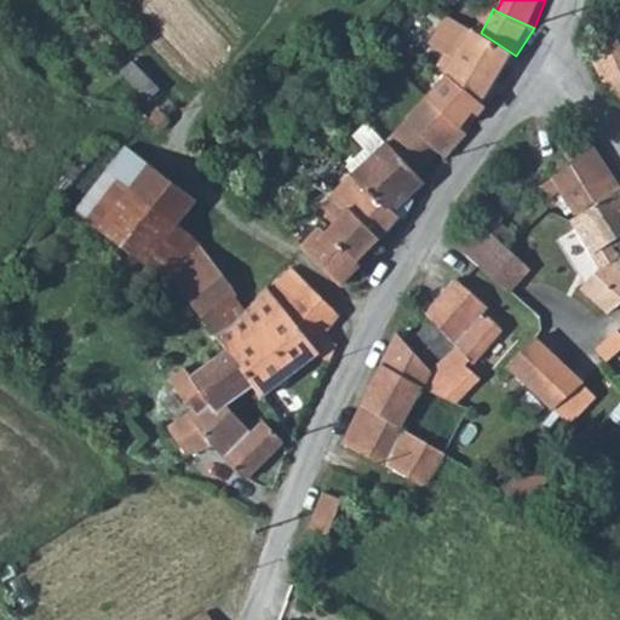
[(458,58),(465,62),(481,33),(461,19),(458,17),(440,49),(458,58)]
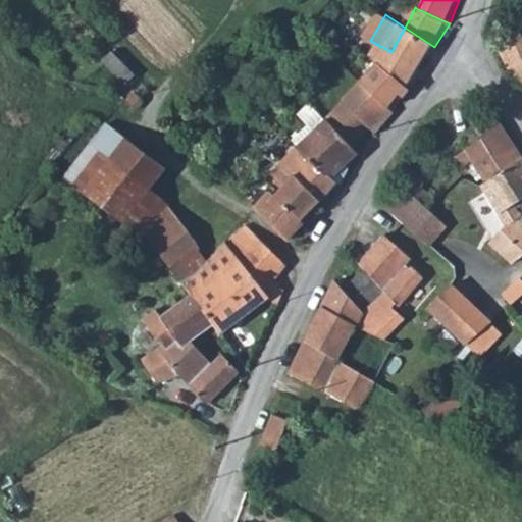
[(383,66),(407,88),(434,47),(405,28),(392,52),(394,54),(383,66)]
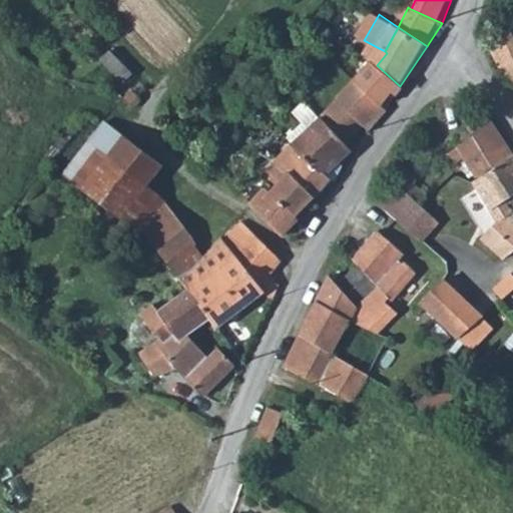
[(369,64),(374,68),(377,65),(387,53),(385,51),(379,48),(369,64)]
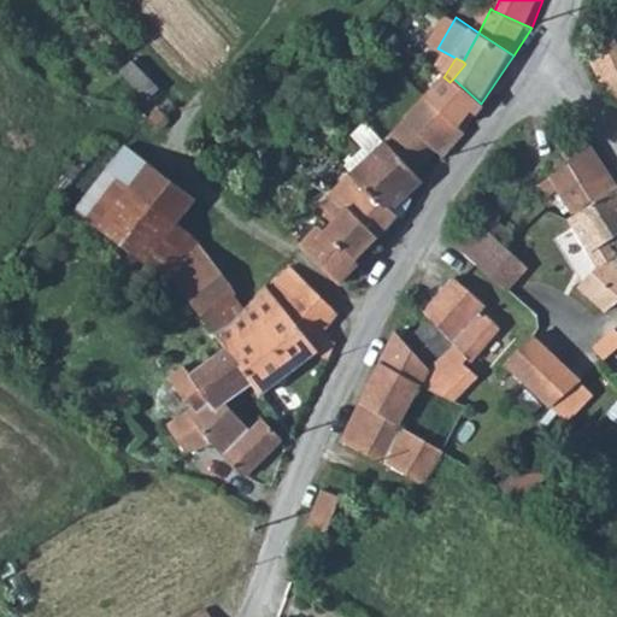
[(432,100),(462,128),(485,107),(481,104),(453,78),(450,82),(432,100)]
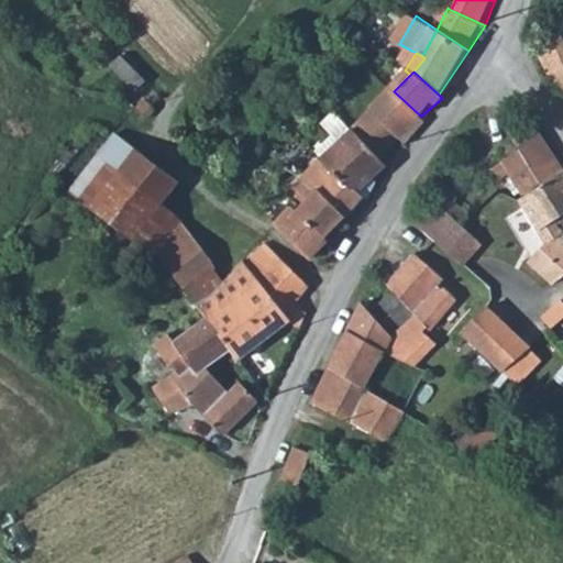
[(371,111),(373,113),(400,140),(408,145),(424,120),(421,117),(394,91),(390,89),(371,111)]
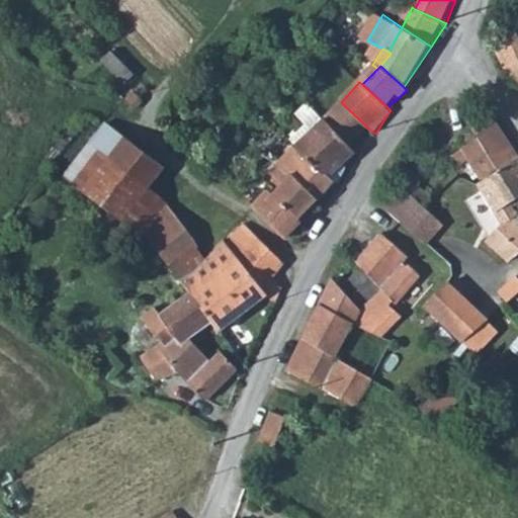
[(126,101),(136,112),(145,103),(136,93),(126,101)]
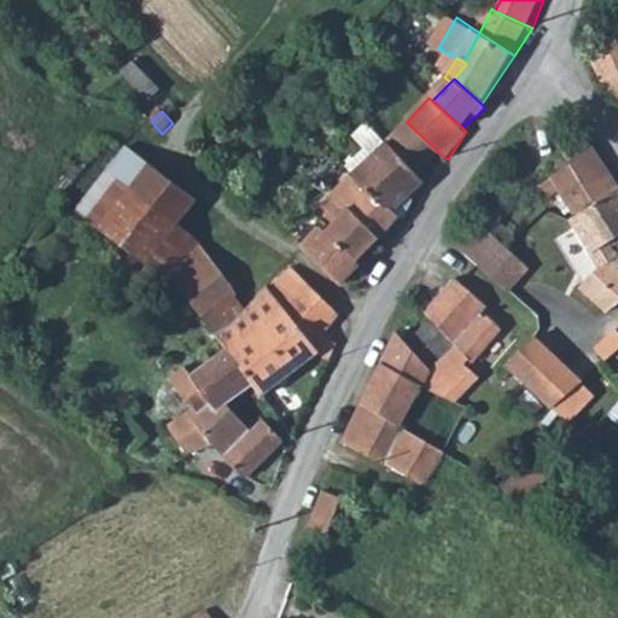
[(389,145),(419,178),(439,153),(409,124),(389,145)]
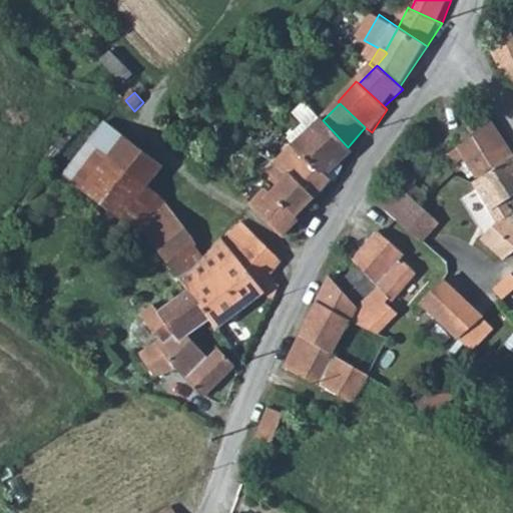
[(291,142),(297,147),(323,120),(318,114),(298,135),(294,131),(290,135),(294,140),(291,142)]
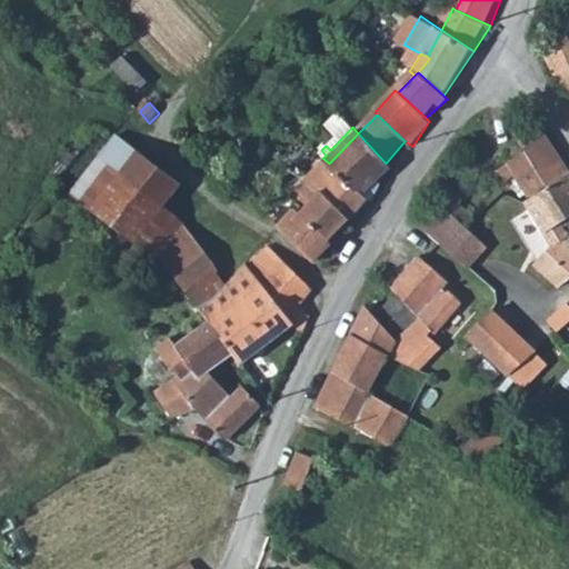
[(329,163),(365,197),(392,171),(386,163),(358,133),(329,163)]
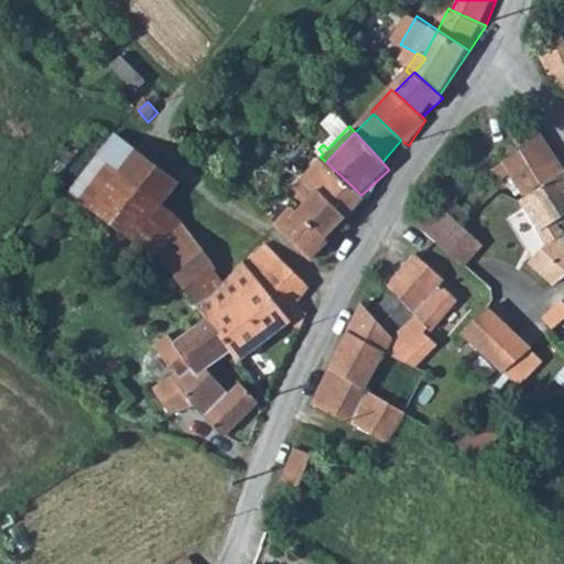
[(518,147),(520,150),(541,184),(543,183),(563,172),(563,170),(539,132),(518,147)]
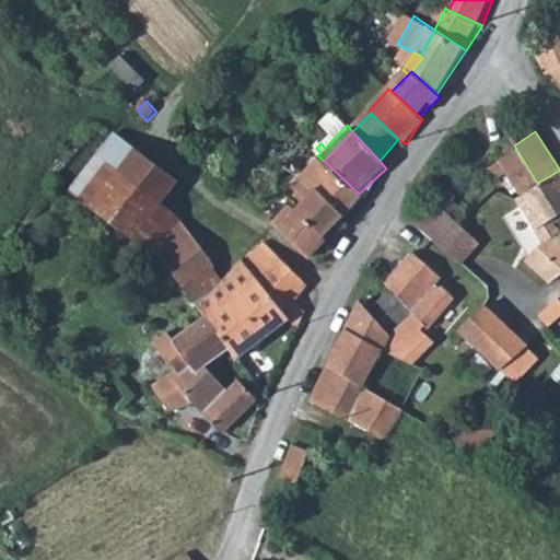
[(67,188),(159,266),(164,259),(159,254),(182,226),(162,208),(178,187),(112,132),(67,188)]
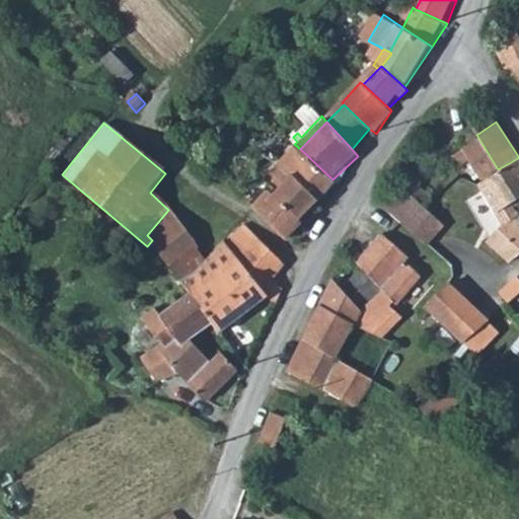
[(467,145),(454,155),(460,165),(469,160),(480,179),(498,169),(478,138),(467,145)]
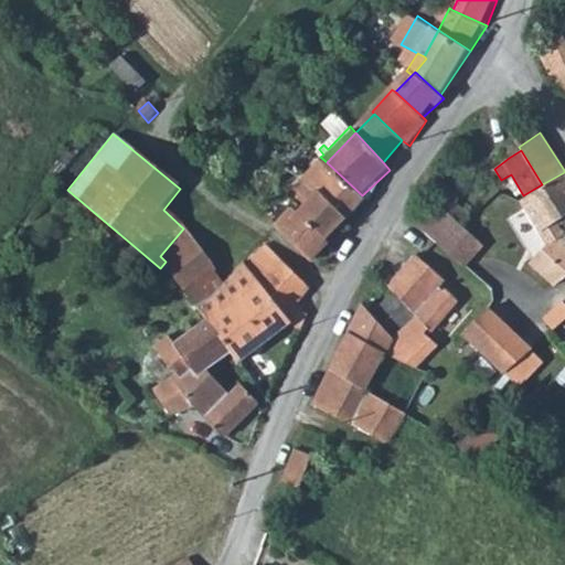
[(279,231),(316,264),(329,244),(353,221),(366,200),(362,195),(327,162),(297,195),(309,206),(301,216),(297,212),(279,231)]
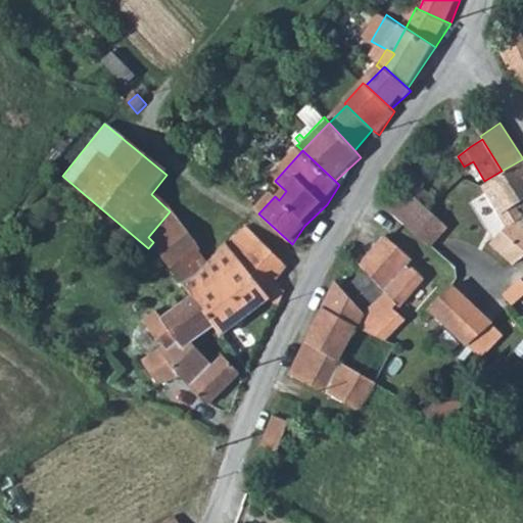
[(481,186),(506,226),(489,244),(514,264),(522,255),(522,218),(514,204),(522,198),(522,159),(504,170),(502,171),(503,173),(481,186)]
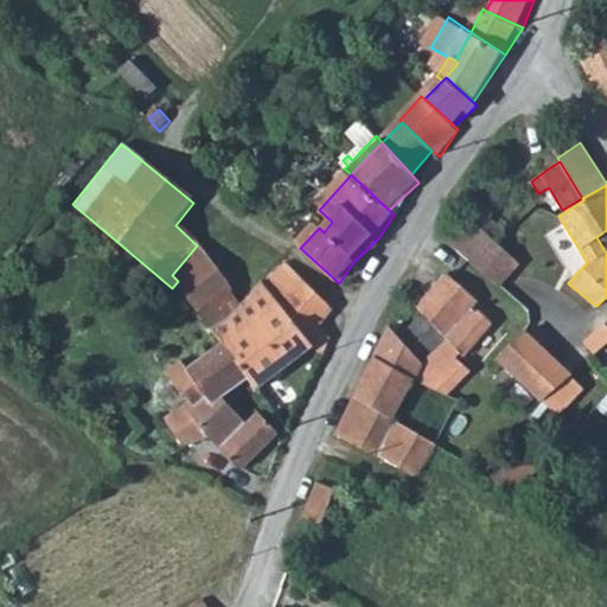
[(458,206),(475,223),(480,227),(493,213),(471,191),(458,206)]
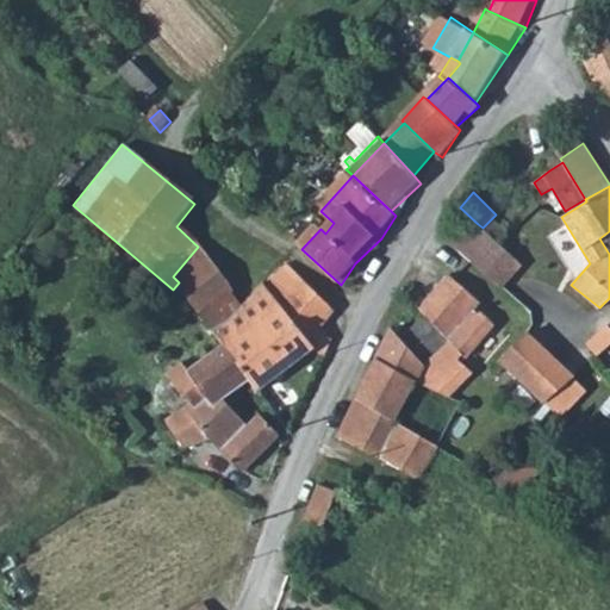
[(478,224),(455,248),(500,287),(522,265),(483,228),(478,224)]
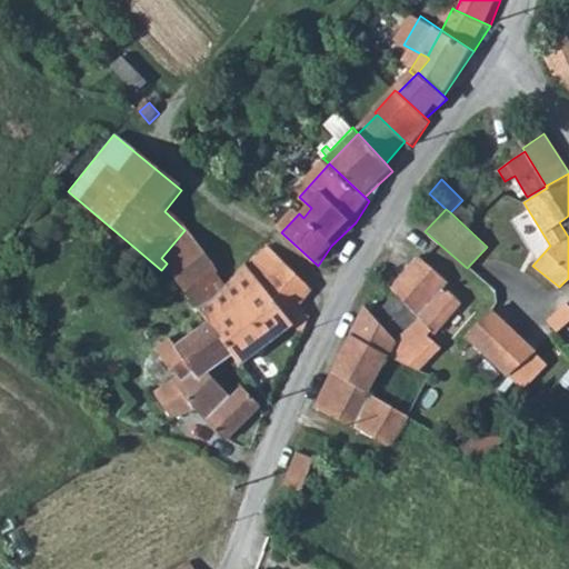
[(568,216),(559,222),(568,237),(568,216)]
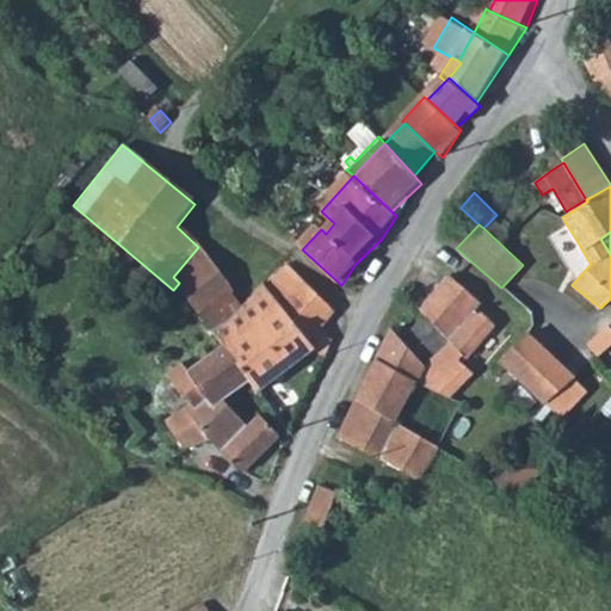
[(173,277),(179,283),(185,289),(214,264),(198,247),(173,277)]
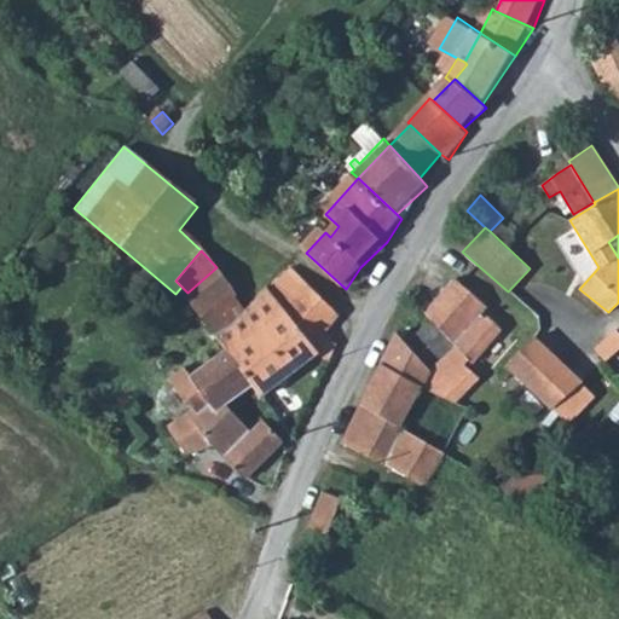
[(187,293),(204,314),(220,304),(237,325),(252,314),(238,299),(241,296),(217,267),(187,293)]
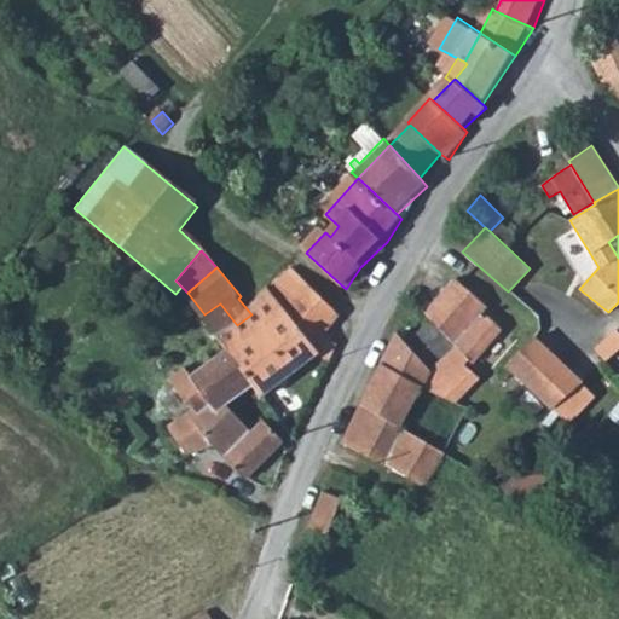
[(230,346),(233,351),(260,389),(270,403),(323,359),(334,366),(342,348),(328,336),(343,317),(296,275),(260,312),(272,325),(248,342),(243,337),(230,346)]
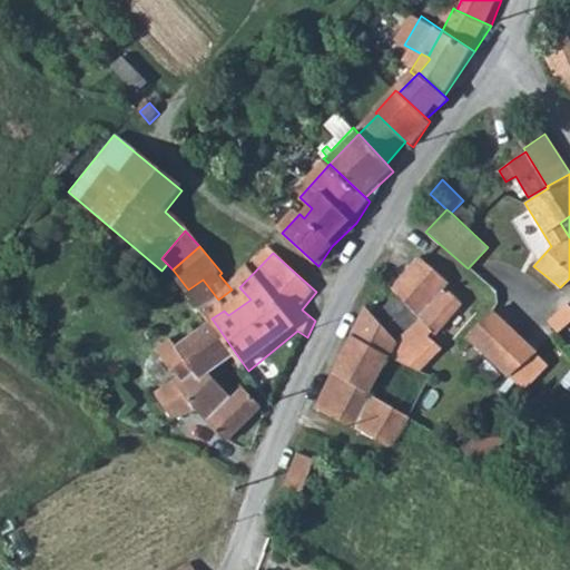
[(419,371),(441,347),(428,336),(432,332),(434,334),(460,304),(460,303),(460,302),(459,301),(444,287),(448,282),(419,256),(391,287),(397,294),(399,293),(418,314),(394,337),(397,342),(391,355),(391,357),(419,371)]
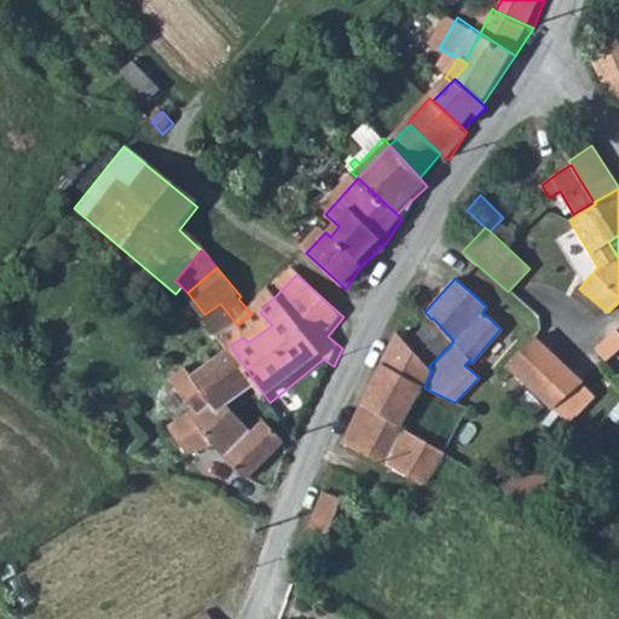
[(204,314),(226,340),(238,329),(237,325),(220,304),(204,314)]
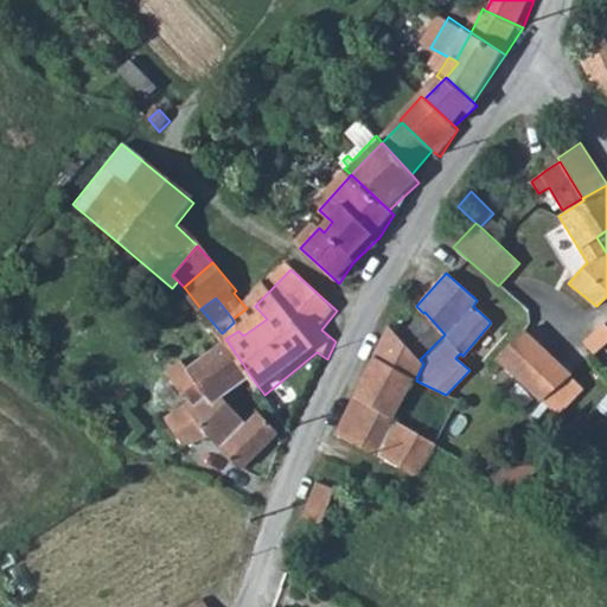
[(419,360),(420,359),(445,334),(425,312),(423,313),(400,338),(398,339),(419,360)]
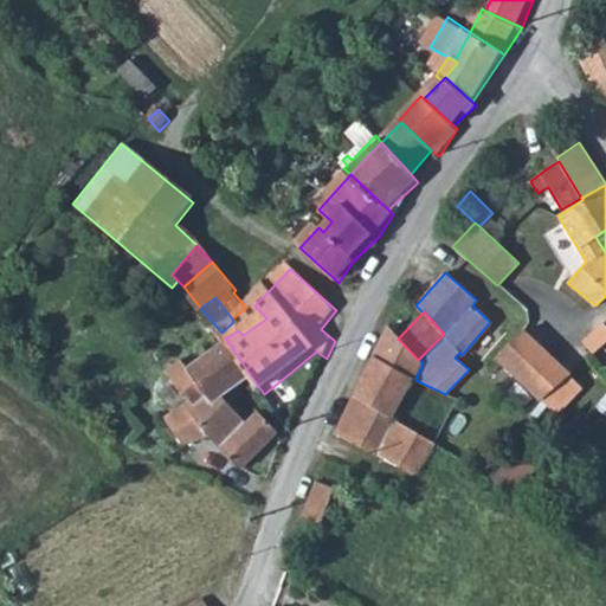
[(593,354),(605,342),(605,327),(603,324),(582,341),(593,354)]
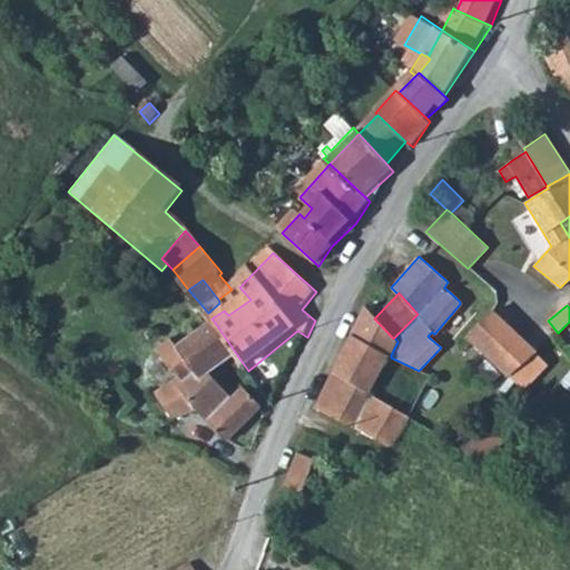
[(351,336),(387,356),(391,355),(397,342),(394,337),(393,338),(374,318),(375,317),(365,306),(351,336)]
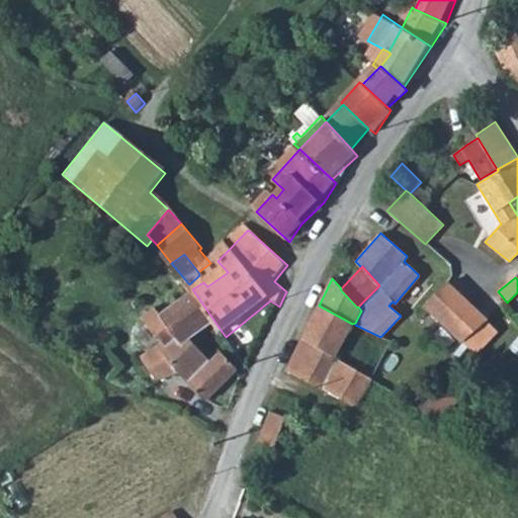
[(429,307),(481,355),(502,331),(491,322),(491,319),(452,282),(429,307)]
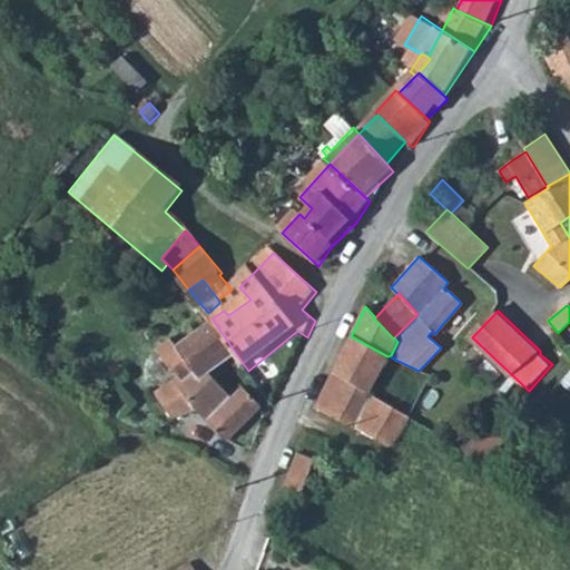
[(180,421),(204,415),(234,444),(267,411),(249,392),(237,402),(214,375),(239,359),(215,323),(168,354),(176,365),(189,357),(195,366),(178,377),(158,395),(180,421)]
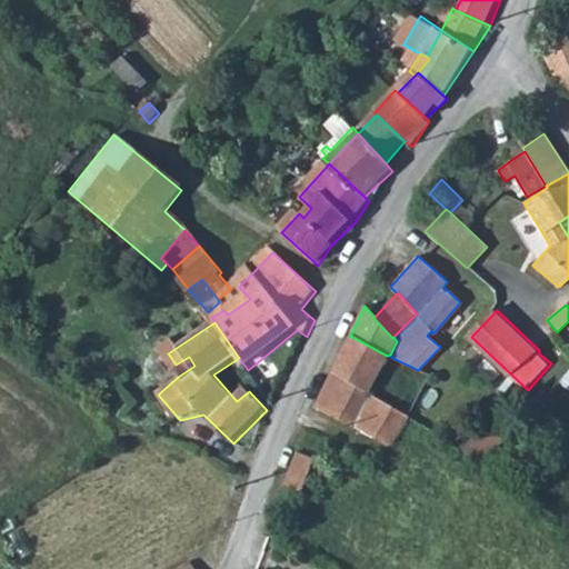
[(367,391),(372,395),(376,389),(370,386),(387,356),(350,336),(332,370),(366,392),(367,391)]
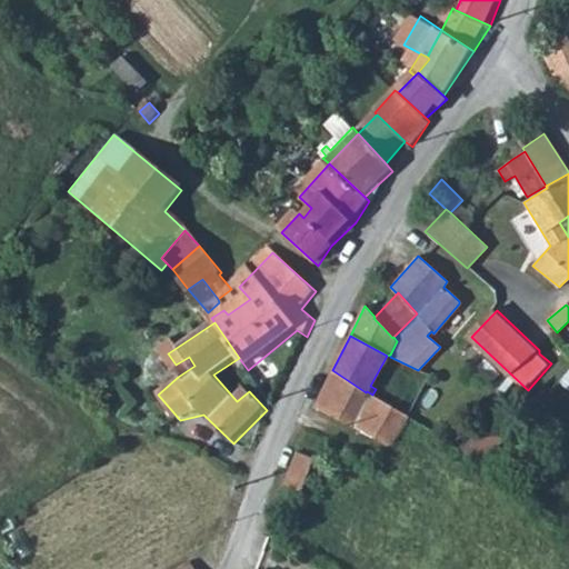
[(315,407),(389,445),(406,418),(407,416),(372,395),(367,391),(366,392),(332,370),(315,407)]
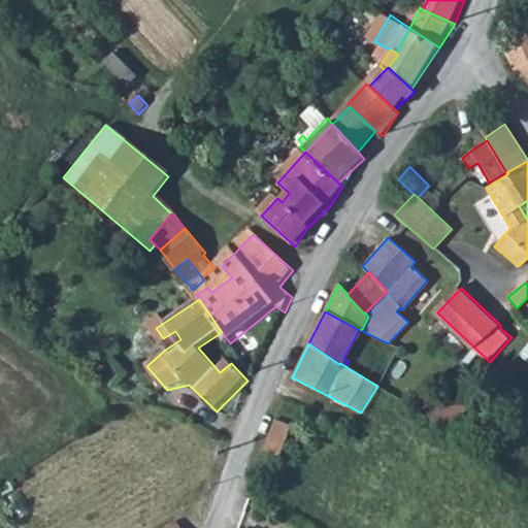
[(263,449),(279,456),(291,425),(274,419),(263,449)]
